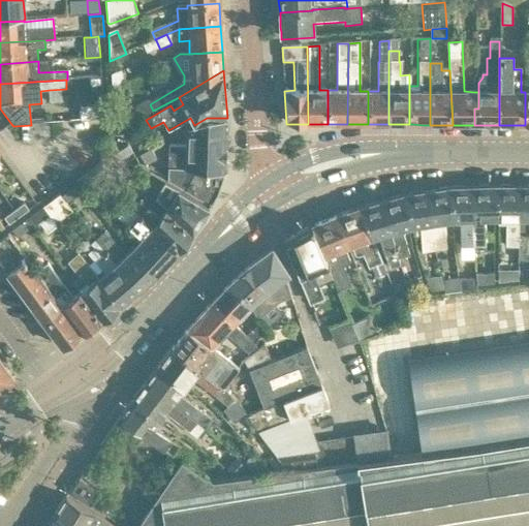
[(106,107),(81,109),(81,122),(112,120),(110,113),(106,107)]
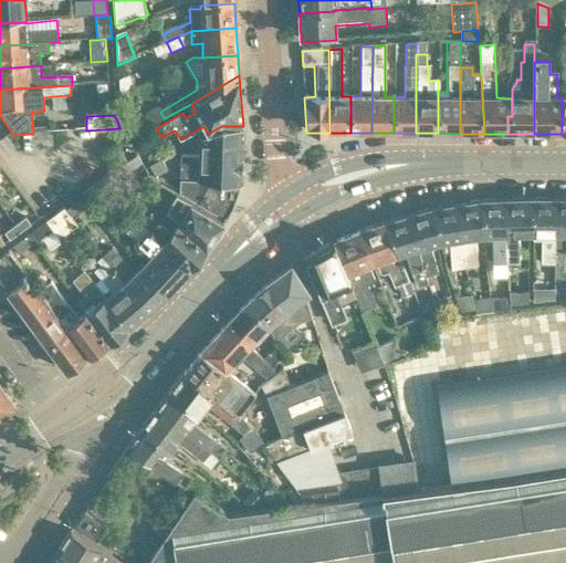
[(180,157),(179,194),(199,205),(226,220),(233,206),(241,185),(242,148),(243,126),(221,126),(208,134),(200,138),(200,157),(180,157)]
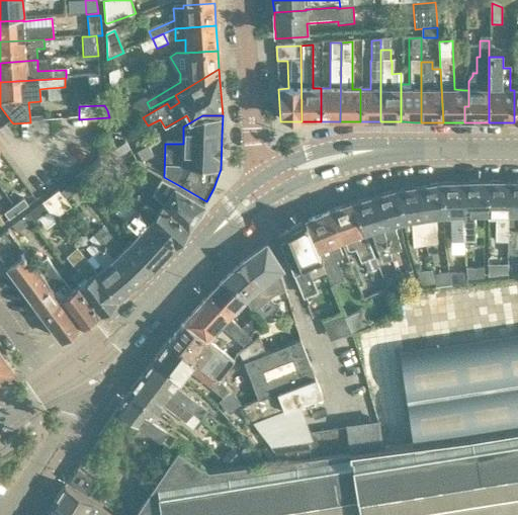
[(105,136),(95,142),(106,157),(115,150),(105,136)]
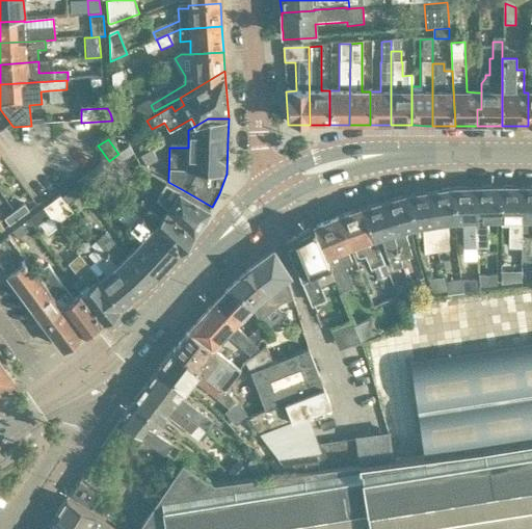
[(152,152),(140,158),(145,169),(158,163),(152,152)]
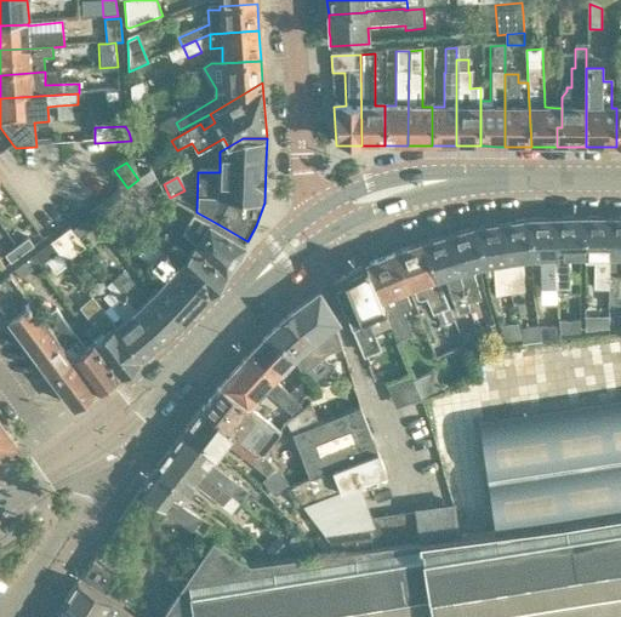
[(121,194),(91,216),(91,217),(98,227),(101,230),(131,207),(121,194)]
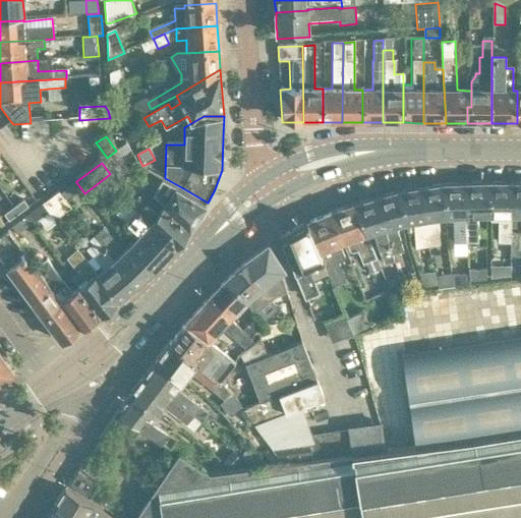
[(162,181),(153,196),(164,207),(190,230),(206,207),(162,181)]
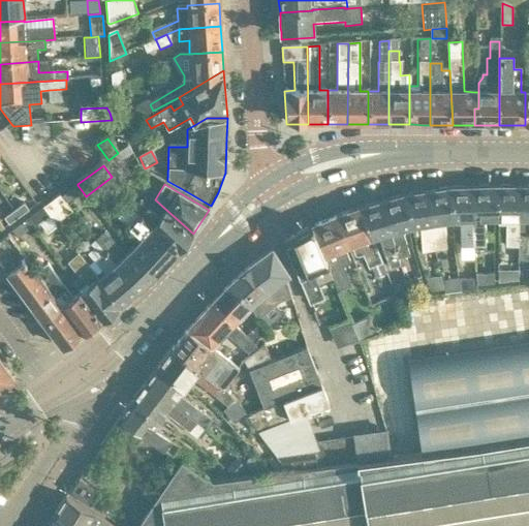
[(78,185),(62,198),(69,206),(84,193),(78,185)]
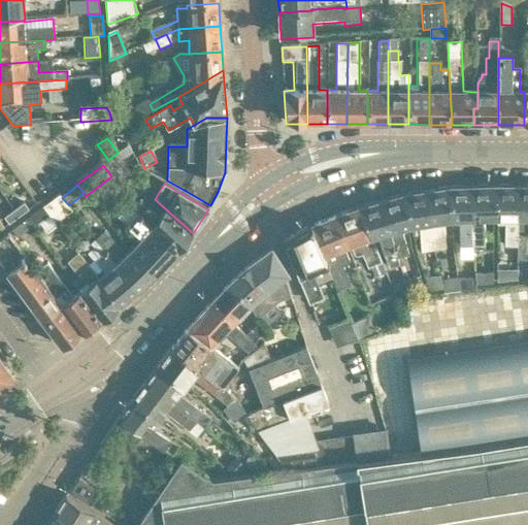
[(493,221),(493,187),(470,188),(473,248),(474,253),(485,253),(485,221),(493,221)]
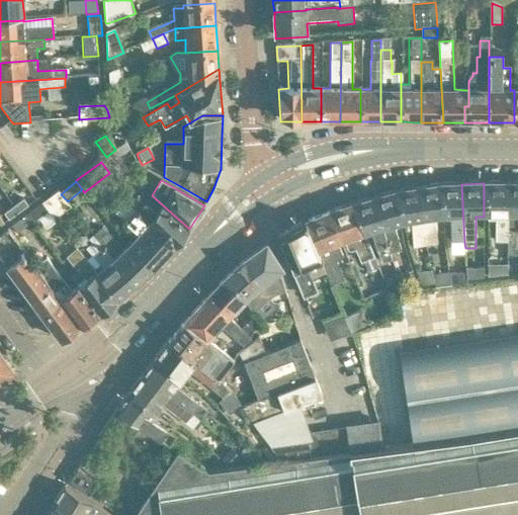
[(509,183),(484,183),(484,217),(488,217),(488,222),(496,222),(496,242),(508,242),(509,183)]
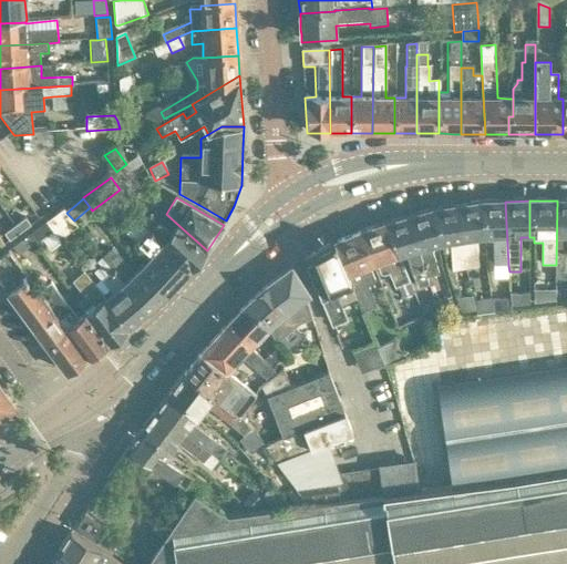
[(566,201),(557,201),(556,265),(556,282),(566,280),(566,201)]
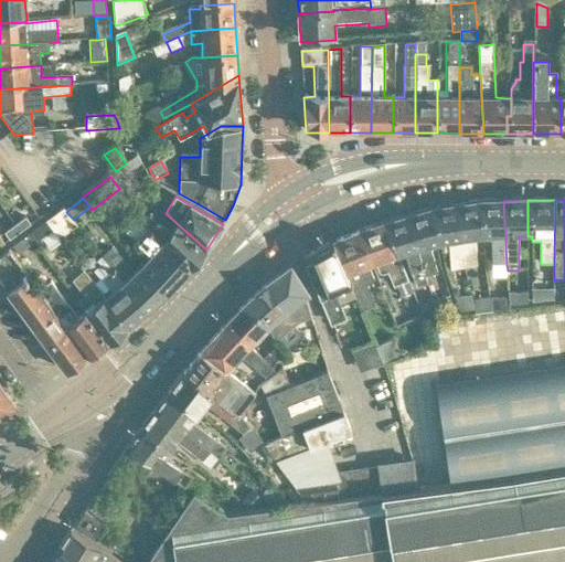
[(507,265),(503,201),(481,202),(482,236),(491,236),(492,265),(507,265)]
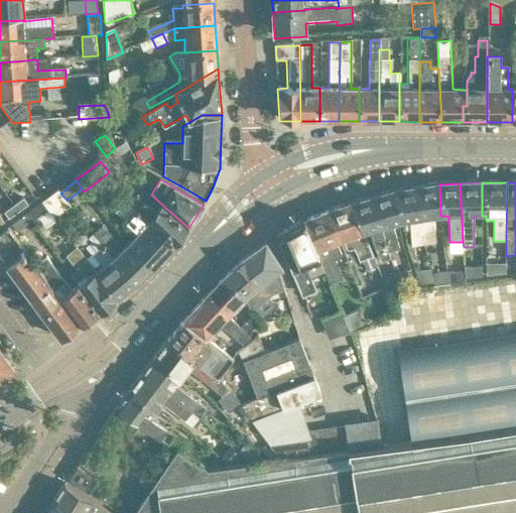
[(439,184),(419,187),(421,218),(424,245),(435,244),(433,216),(440,216),(439,184)]
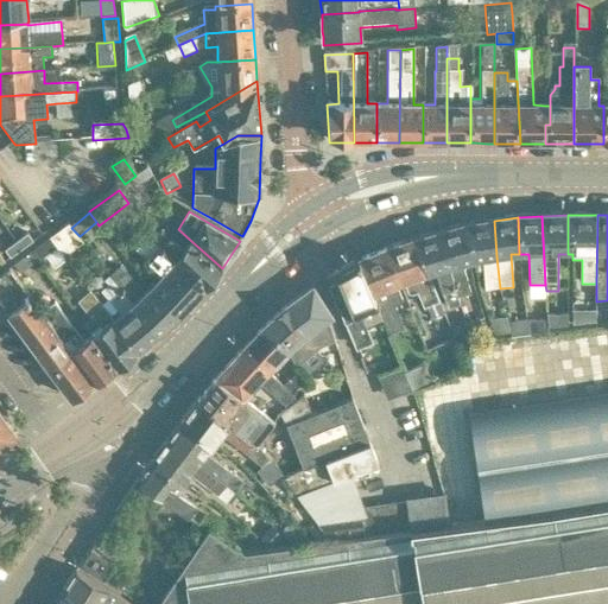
[(485,290),(500,288),(496,256),(494,221),(466,224),(470,261),(482,260),(485,290)]
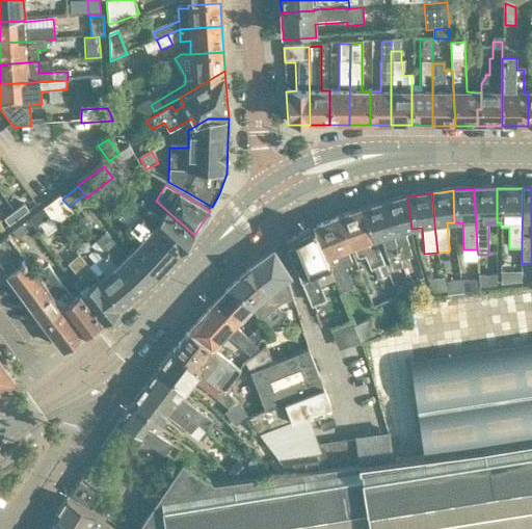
[(60,196),(44,209),(50,218),(56,227),(73,214),(62,200),(60,196)]
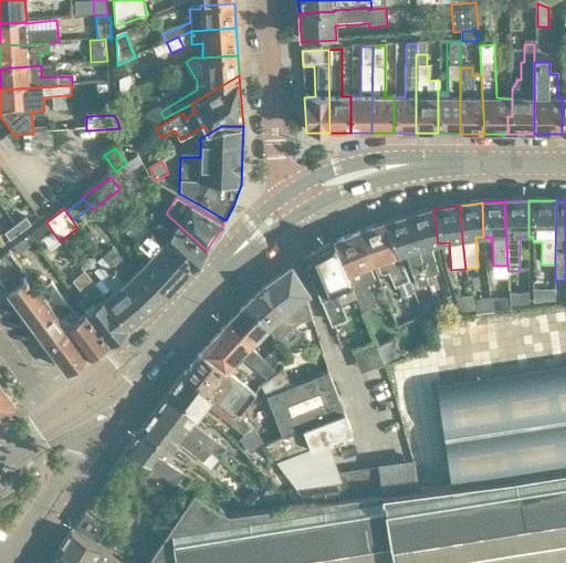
[(433,209),(408,217),(417,251),(427,280),(438,277),(429,247),(438,243),(433,209)]
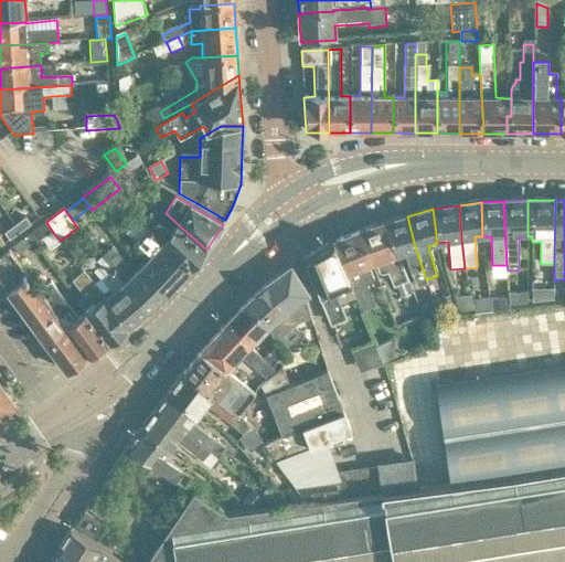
[(135,223),(188,272),(206,250),(178,224),(169,234),(148,215),(144,221),(139,218),(135,223)]
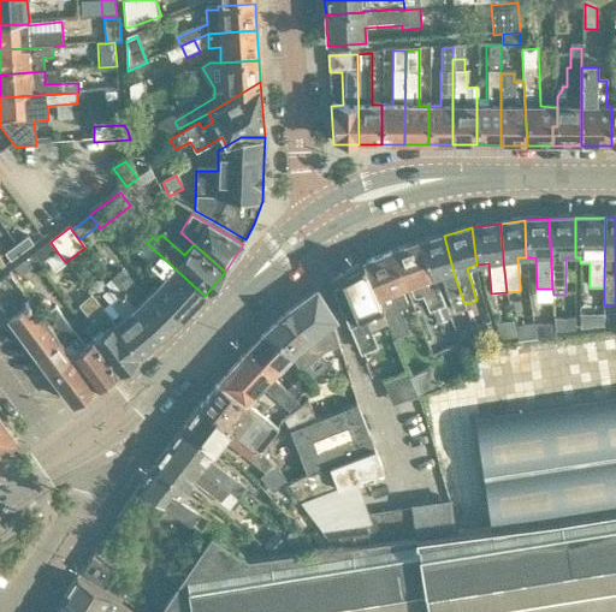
[(454,273),(444,236),(419,243),(434,279),(440,277),(454,315),(467,310),(465,304),(454,273)]
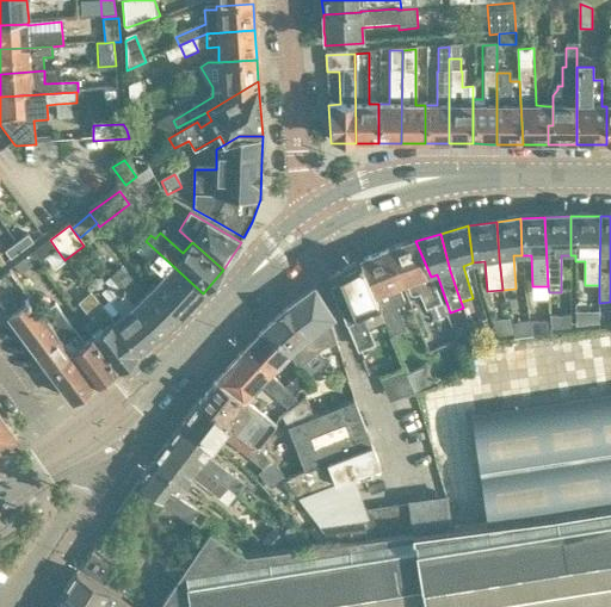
[(28,236),(16,245),(22,253),(34,245),(28,236)]
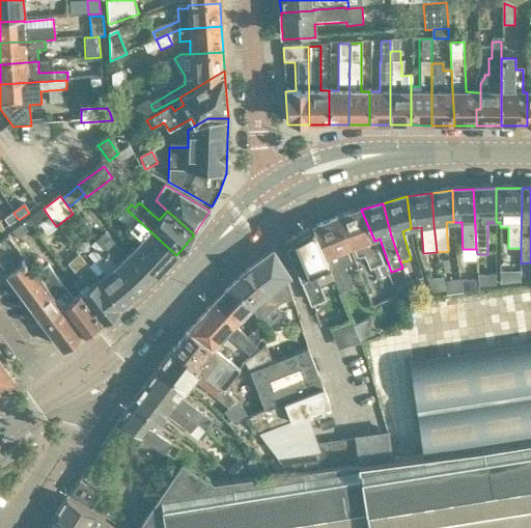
[(44,210),(26,222),(32,231),(40,225),(50,218),(44,209),(44,210)]
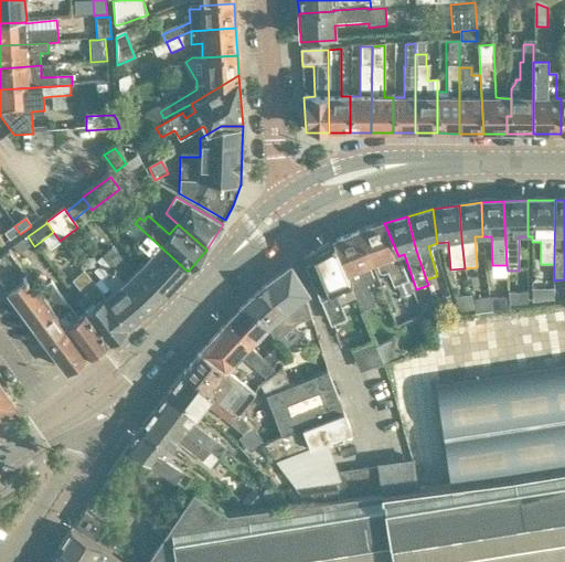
[(139,266),(168,294),(188,272),(135,223),(131,226),(126,233),(129,237),(150,255),(139,266)]
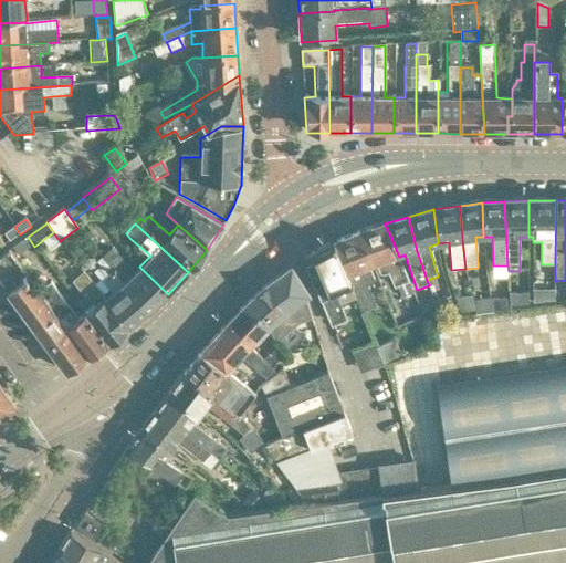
[(399,257),(385,223),(359,232),(371,263),(374,263),(378,273),(384,275),(390,273),(395,287),(396,285),(408,281),(399,257)]
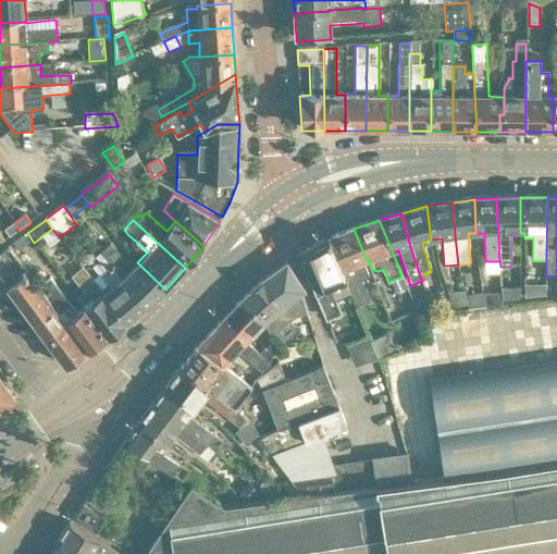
[(14,223),(4,231),(10,238),(20,231),(14,223)]
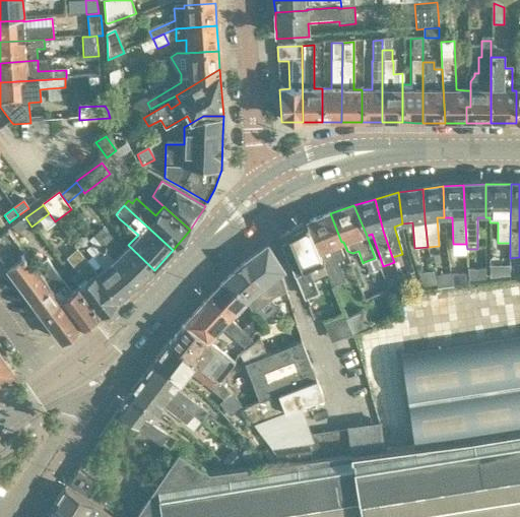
[(336,244),(341,242),(330,213),(306,223),(322,262),(327,274),(332,287),(343,283),(336,264),(341,262),(342,259),(336,244)]
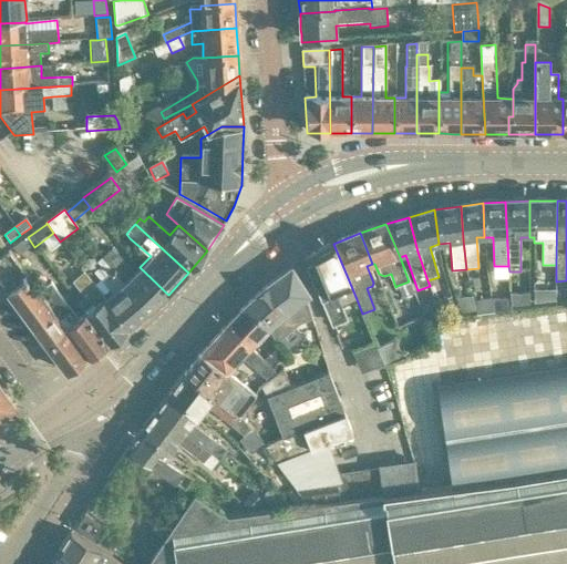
[(357,299),(351,286),(333,244),(306,259),(317,288),(318,287),(332,324),(344,319),(340,307),(357,299)]
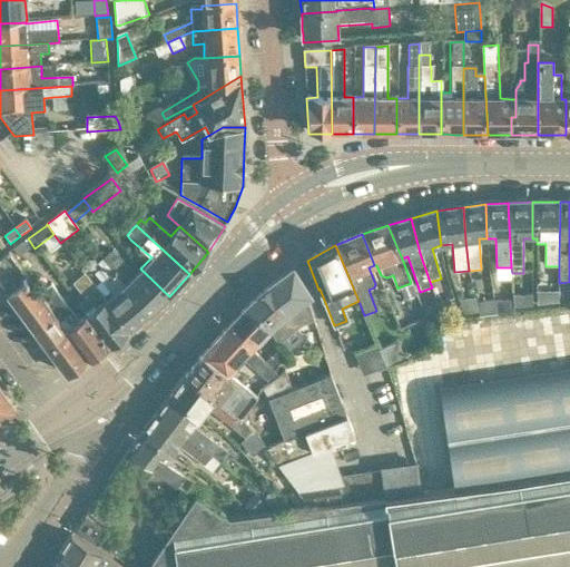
[(112,252),(102,261),(104,262),(149,315),(169,296),(140,269),(134,276),(117,256),(112,252)]
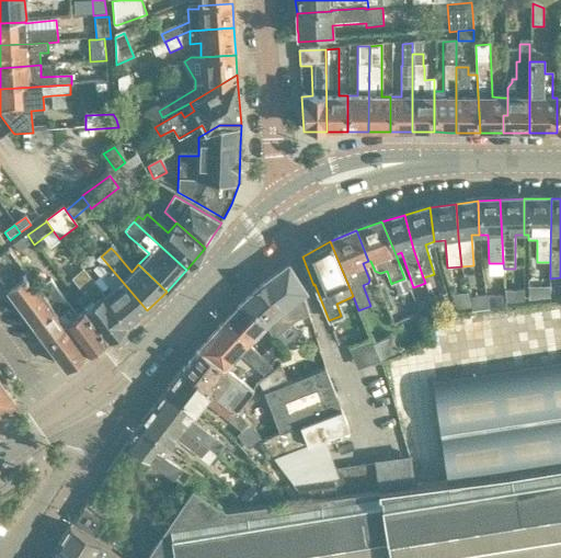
[(9,249),(0,254),(0,280),(66,369),(88,355),(38,288),(18,260),(9,249)]
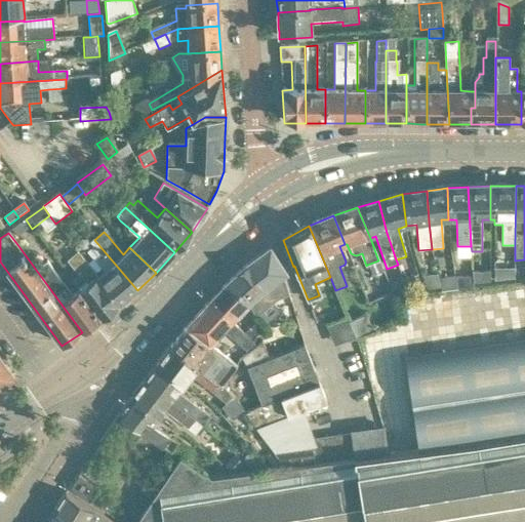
[(96,278),(118,307),(137,290),(95,241),(90,245),(92,248),(87,252),(104,271),(96,278)]
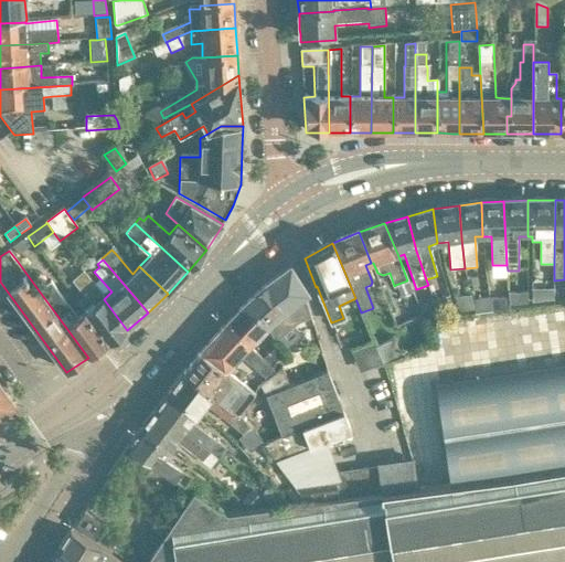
[(299,283),(290,268),(267,285),(245,305),(266,327),(275,342),(298,324),(310,317),(304,293),(299,283)]
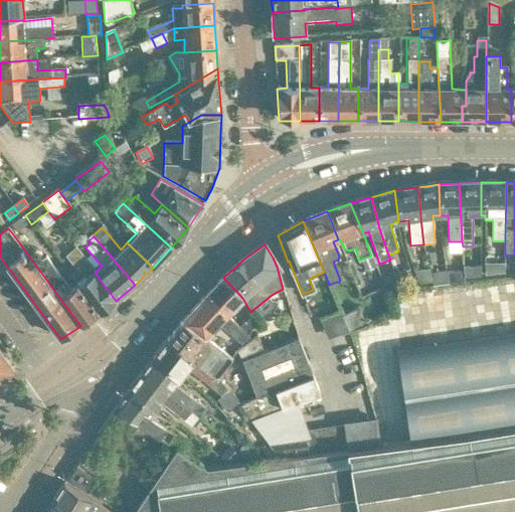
[(75,247),(65,257),(77,271),(70,277),(75,283),(98,313),(116,301),(95,273),(78,251),(75,247)]
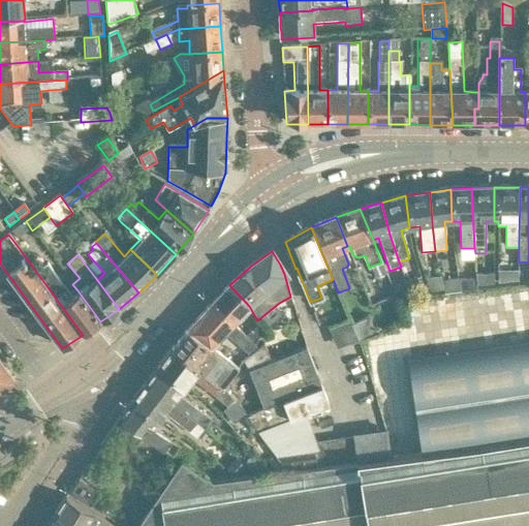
[(381,263),(370,267),(375,279),(386,275),(382,264),(381,263)]
